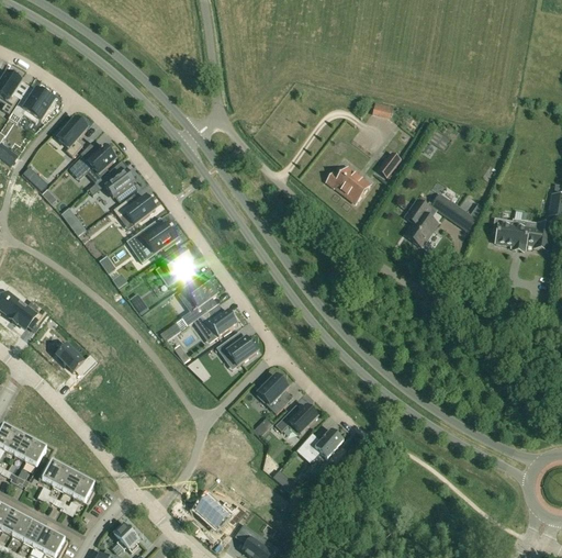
[(7,70),(0,80),(0,98),(6,102),(2,108),(9,112),(19,97),(13,92),(22,79),(21,78),(21,77),(15,73),(14,75),(13,74),(12,75),(7,70)]
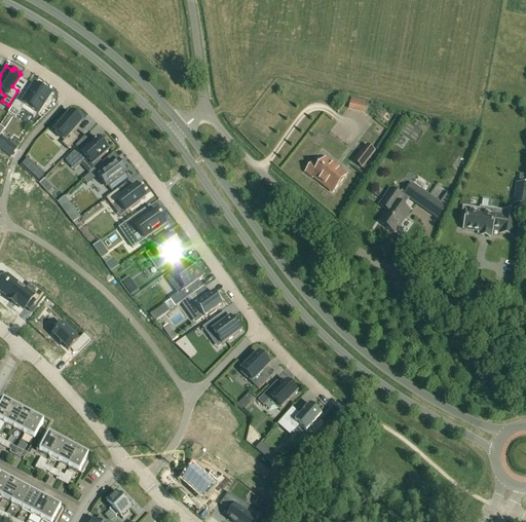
[(38,112),(44,102),(45,102),(46,102),(47,101),(48,101),(48,100),(49,100),(50,99),(50,98),(51,97),(51,96),(51,95),(51,94),(51,92),(50,91),(50,90),(49,89),(49,88),(48,88),(47,87),(46,87),(45,87),(44,86),(43,86),(42,87),(41,87),(33,82),(30,87),(24,84),(15,98),(24,102),(22,106),(34,114),(36,110),(38,112)]
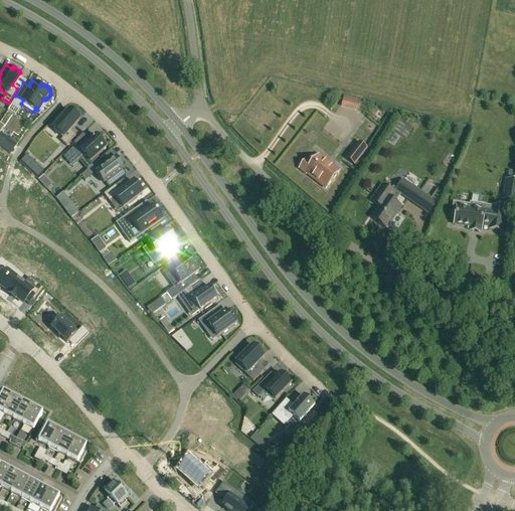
[(68,107),(53,125),(63,134),(60,137),(66,142),(75,132),(70,127),(79,116),(78,115),(79,114),(71,107),(70,108),(68,107)]
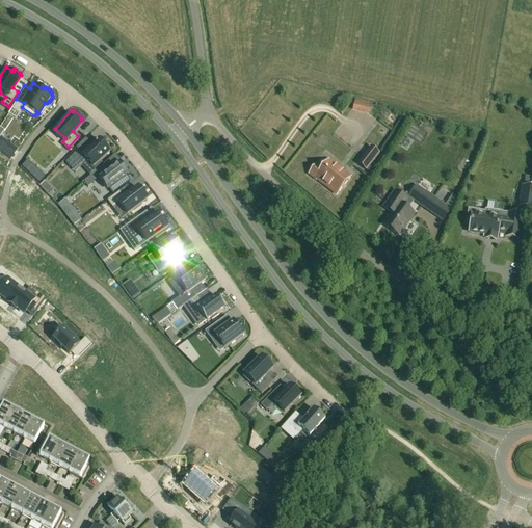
[(84,151),(79,146),(65,159),(71,164),(76,159),(79,162),(86,156),(95,165),(94,166),(102,159),(101,157),(109,150),(105,146),(108,142),(101,135),(97,139),(96,139),(95,140),(95,141),(84,151)]
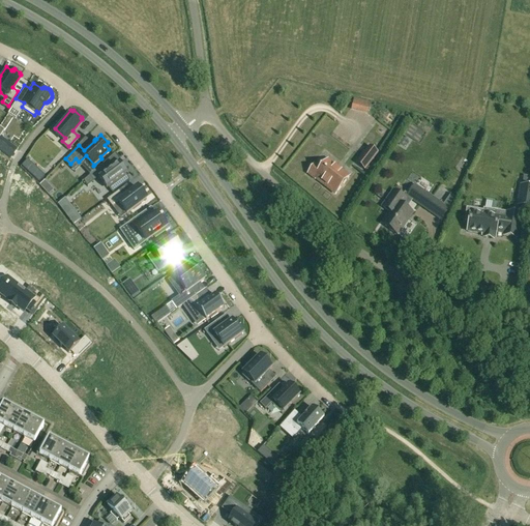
[(355,159),(360,164),(364,167),(378,149),(369,142),(360,153),(355,159)]
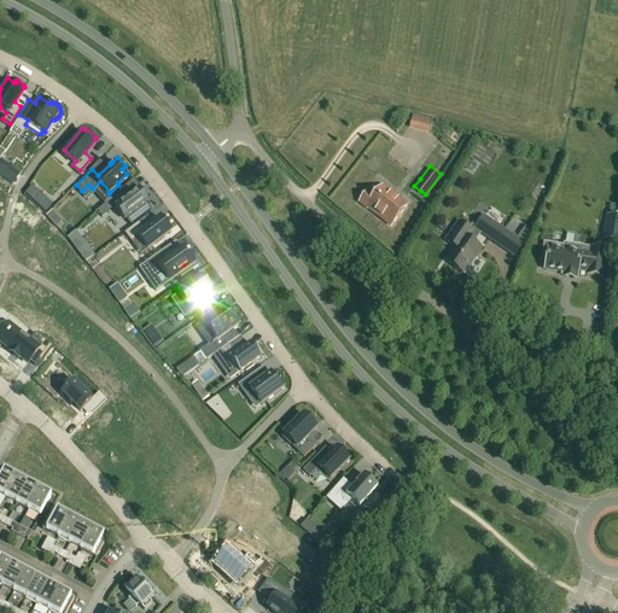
[(146,199),(149,198),(144,192),(139,185),(136,186),(130,177),(116,191),(122,197),(116,202),(115,203),(124,216),(126,215),(130,221),(151,205),(146,199)]
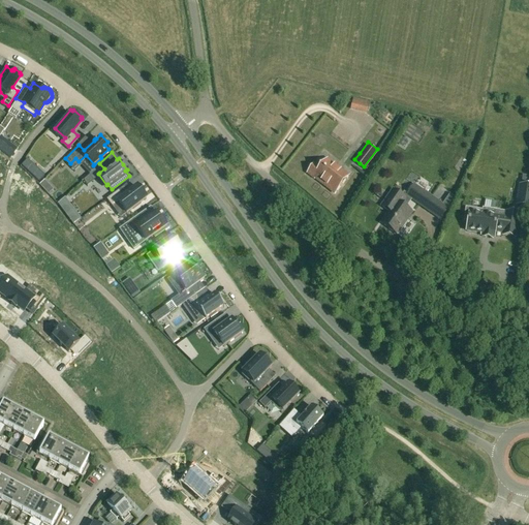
[(313,161),(308,170),(314,175),(315,174),(335,189),(348,172),(328,156),(319,166),(313,161)]
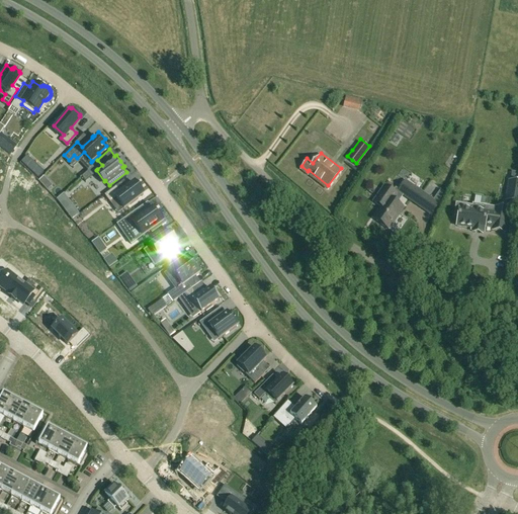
[(44,181),(48,177),(44,173),(39,177),(44,181)]
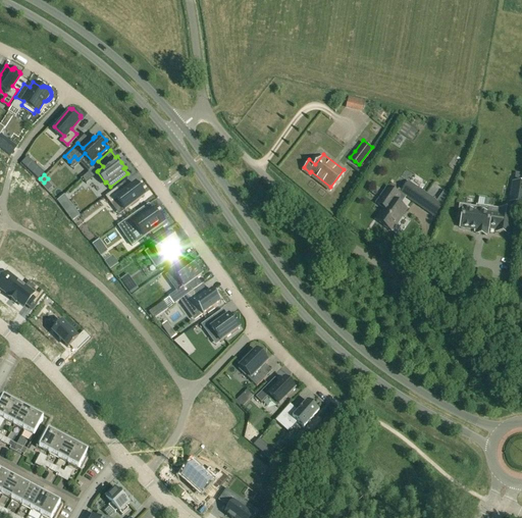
[(521,179),(514,178),(511,199),(521,200),(521,179)]
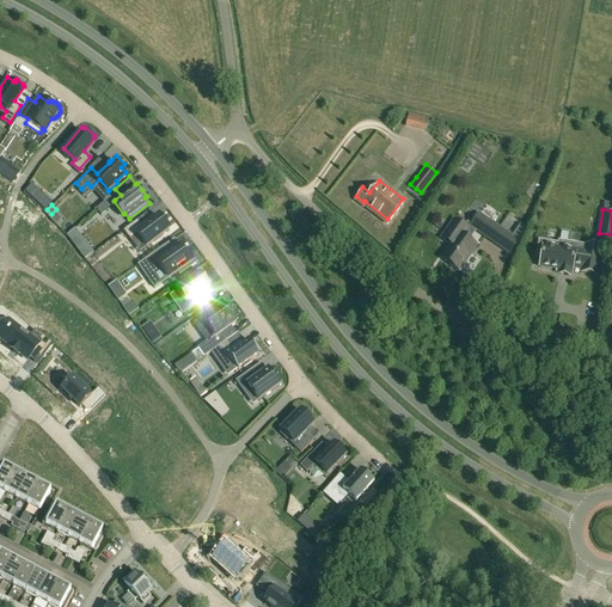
[(479,210),(471,222),(491,235),(510,250),(519,238),(518,237),(512,232),(500,225),(479,210)]
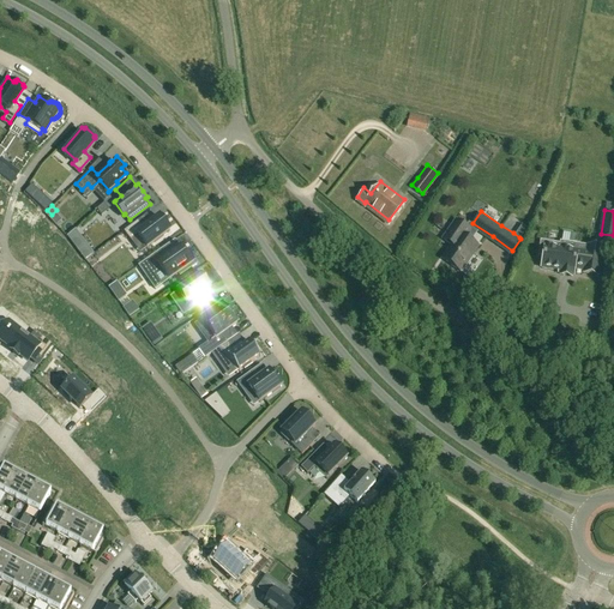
[(137,217),(124,227),(130,235),(137,230),(146,243),(170,227),(160,212),(143,224),(137,217)]
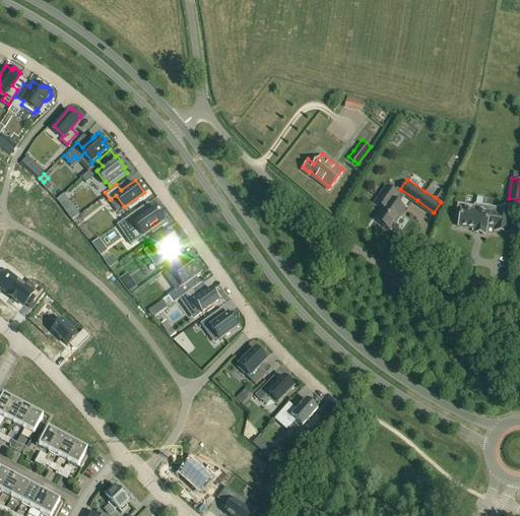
[(387,207),(394,198),(398,192),(386,184),(375,199),(383,204),(387,207)]
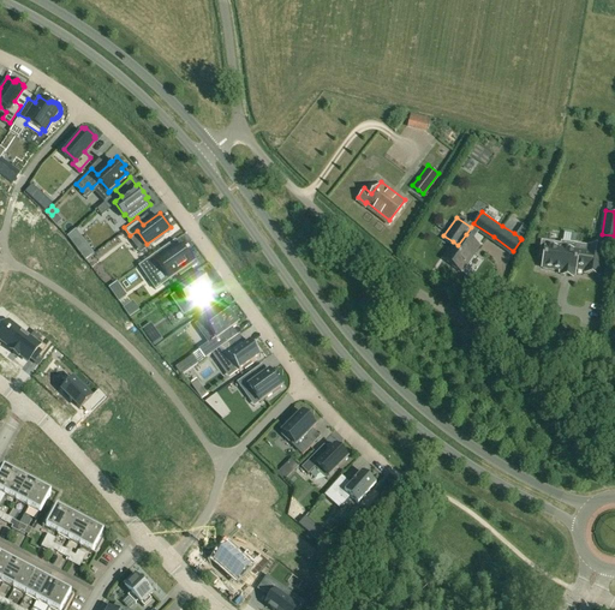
[(67,232),(77,245),(85,239),(76,226),(67,232)]
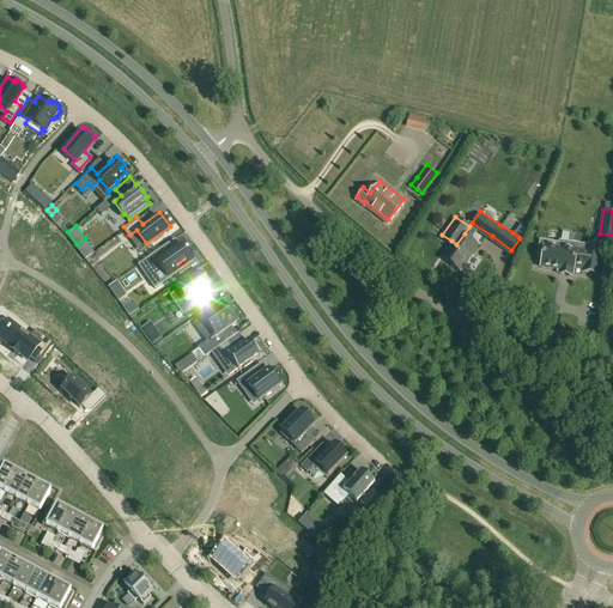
[(456,244),(451,241),(442,255),(459,267),(477,242),(465,233),(456,244)]
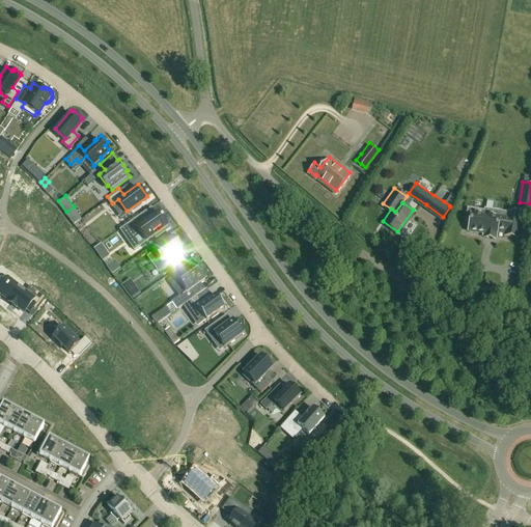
[(486,233),(493,236),(494,236),(495,233),(496,234),(497,228),(505,230),(504,232),(516,234),(521,211),(508,209),(508,210),(484,205),(484,207),(468,204),(466,217),(470,218),(468,228),(483,230),(483,232),(484,232),(484,233),(486,233)]
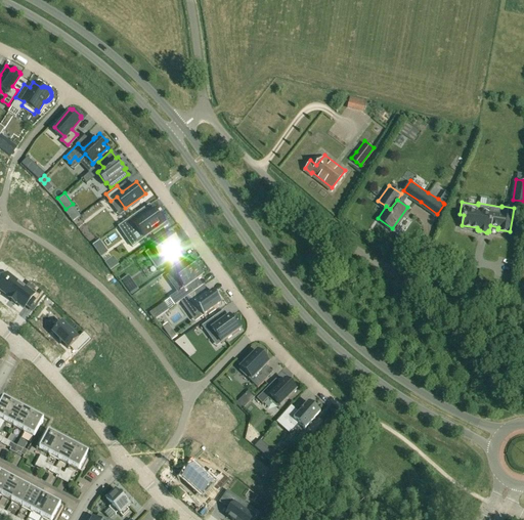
[(136,211),(118,223),(126,234),(127,234),(132,244),(143,235),(144,235),(153,230),(154,231),(160,227),(168,221),(163,213),(161,214),(160,213),(156,207),(154,208),(141,217),(136,211)]
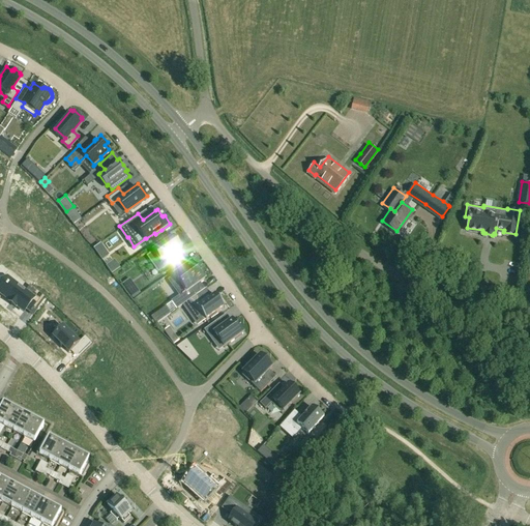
[(165,236),(157,241),(159,243),(151,249),(153,251),(149,254),(158,266),(169,259),(174,265),(185,258),(180,251),(181,251),(179,247),(182,245),(174,233),(167,238),(165,236)]
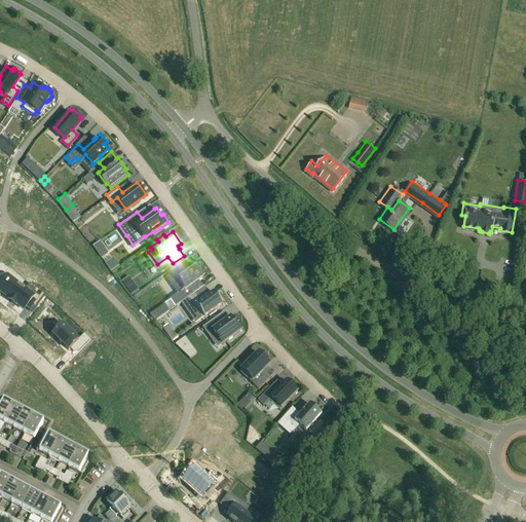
[(108,250),(100,238),(92,243),(102,255),(107,251),(108,250)]
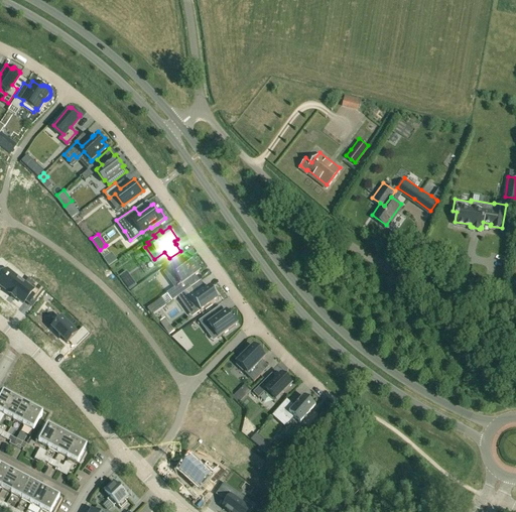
[(167,290),(172,297),(184,289),(190,284),(194,282),(188,276),(200,269),(187,252),(175,261),(174,259),(166,265),(167,267),(166,268),(177,283),(167,290)]
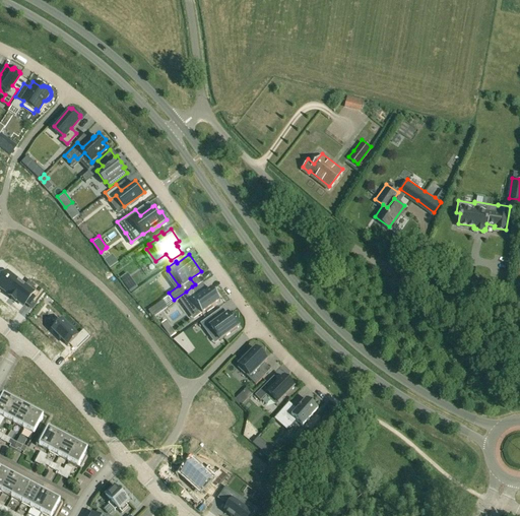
[(455,270),(440,272),(442,280),(456,279),(455,270)]
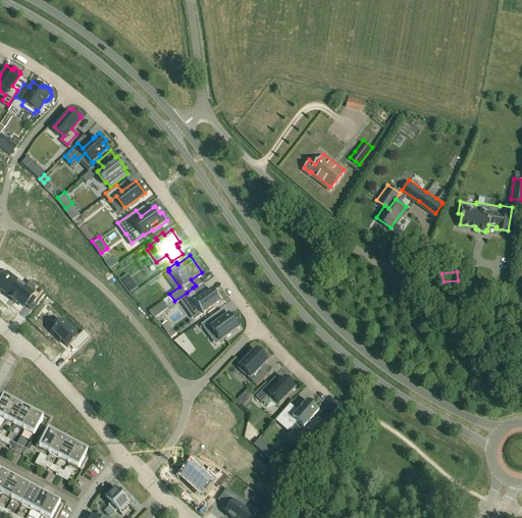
[(12,274),(2,287),(10,293),(9,294),(15,299),(16,298),(23,303),(29,297),(35,302),(44,290),(37,283),(34,288),(27,282),(25,283),(12,274)]
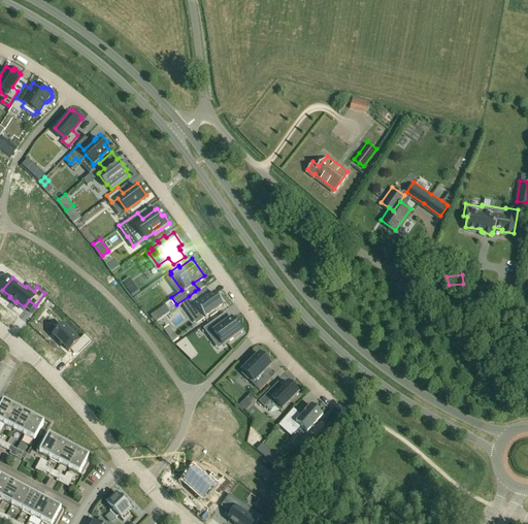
[(132,293),(137,290),(134,285),(129,288),(132,293)]
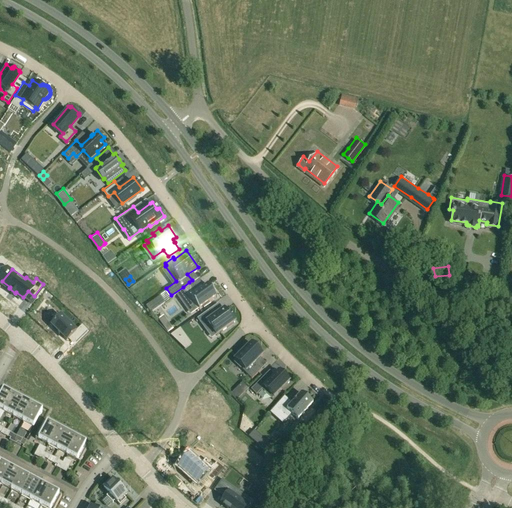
[(183,287),(197,307),(199,306),(200,306),(199,305),(203,303),(204,304),(210,300),(209,298),(216,293),(216,294),(217,293),(208,281),(207,281),(205,283),(195,290),(189,282),(183,287)]
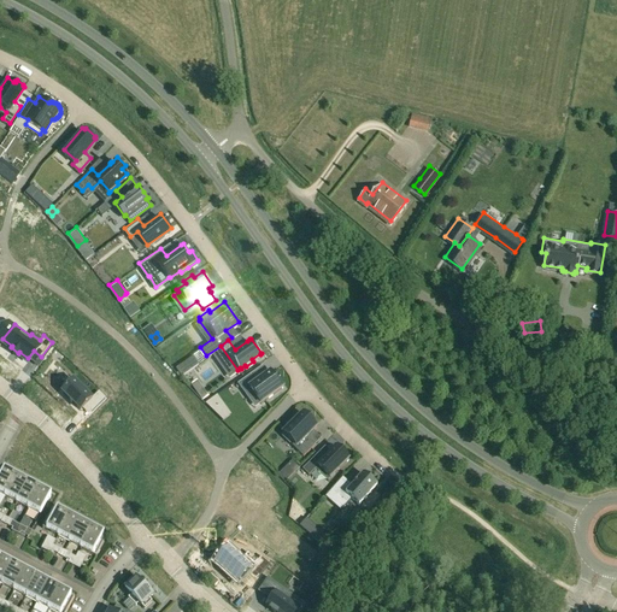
[(186,359),(177,366),(182,372),(191,366),(186,359)]
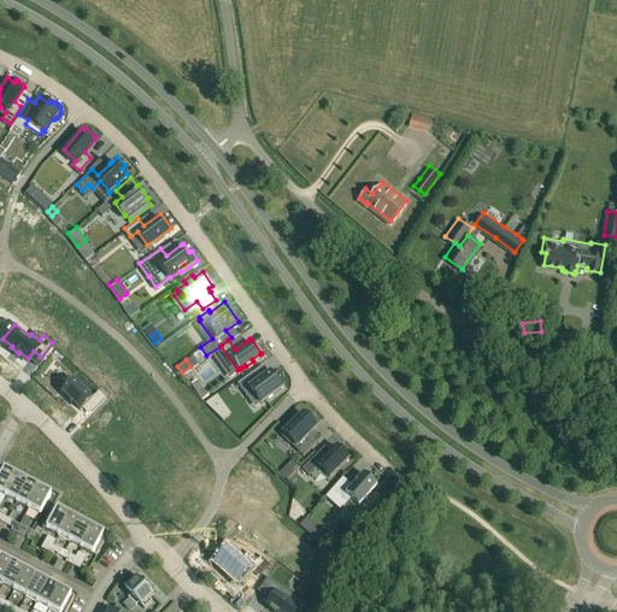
[(283,383),(275,374),(274,374),(270,369),(257,378),(251,370),(238,380),(244,388),(250,384),(260,400),(283,383)]
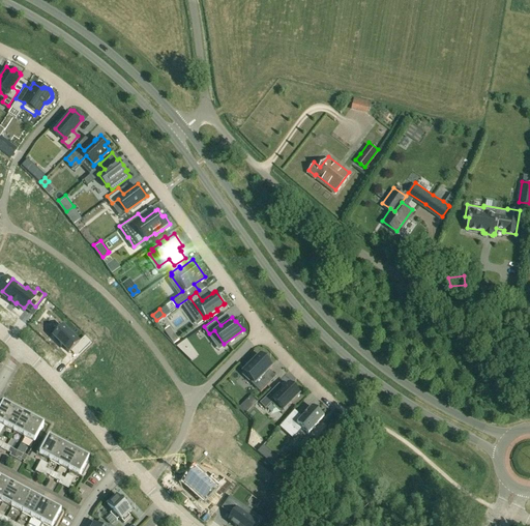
[(63,323),(53,333),(69,350),(74,345),(79,350),(90,339),(85,333),(79,340),(63,323)]
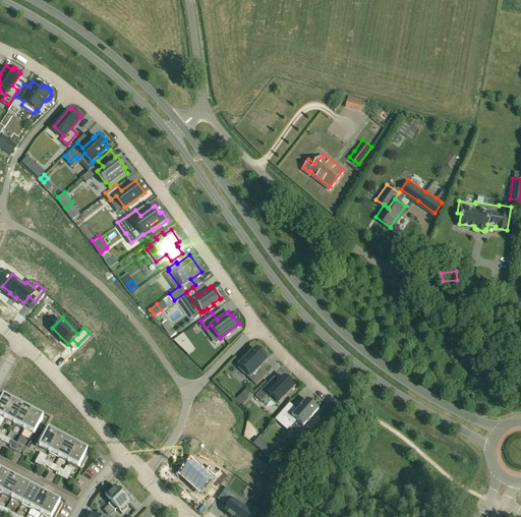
[(171,326),(166,329),(171,336),(176,333),(171,326)]
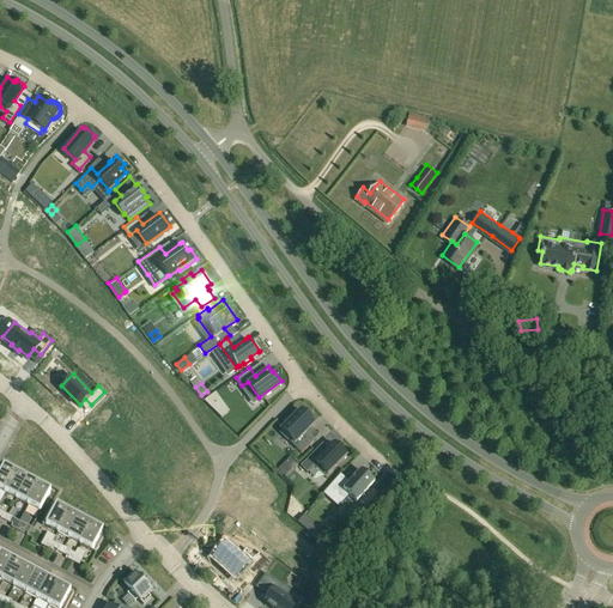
[(216,396),(212,391),(205,396),(208,401),(216,396)]
